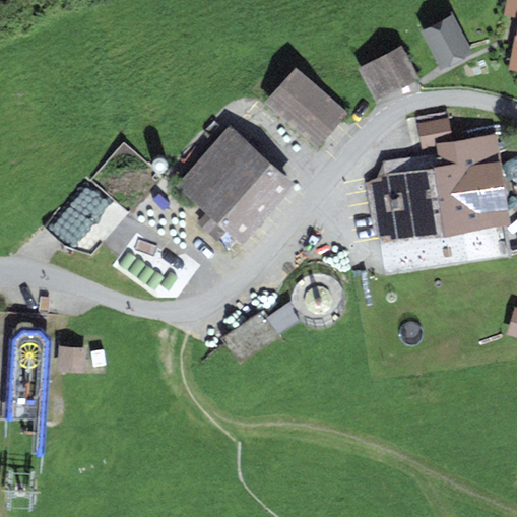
[(507,0),(504,15),(516,18),(516,28),(508,67),(516,68),(516,0),(507,0)]
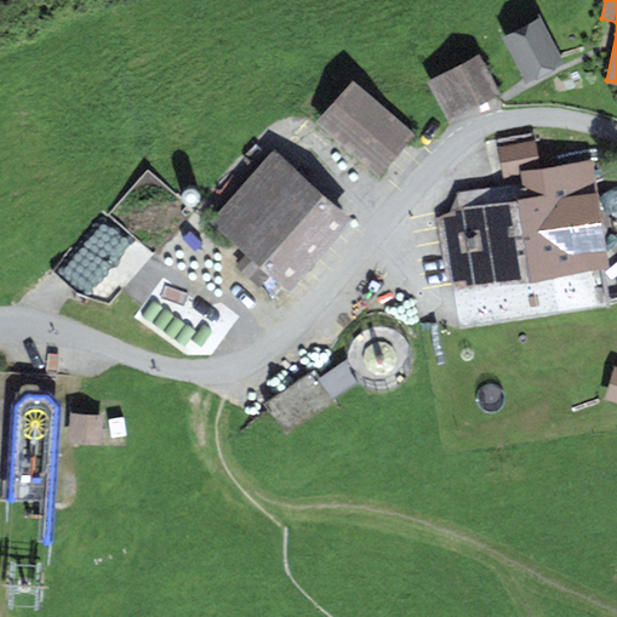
[(541,16),(503,35),(527,83),(565,63),(541,16)]
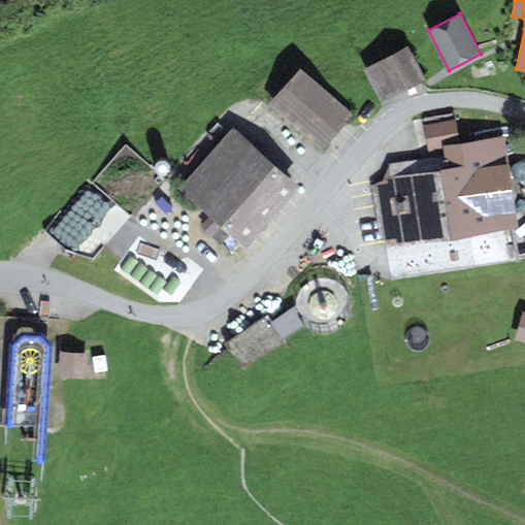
[(407,47),(363,70),(383,102),(424,79),(407,47)]
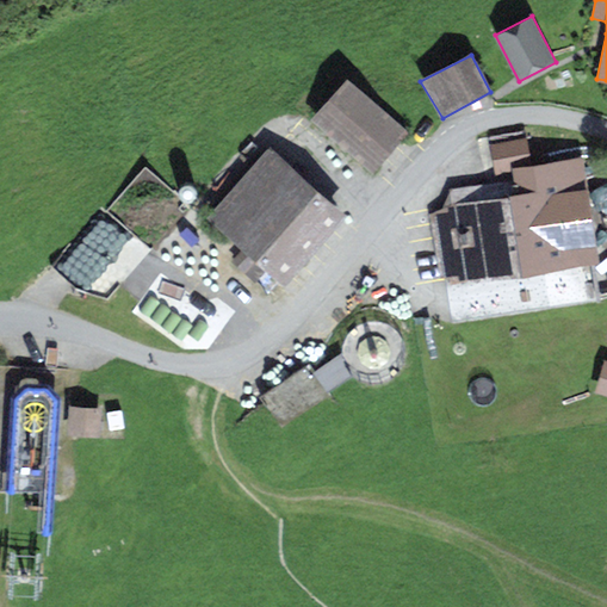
[(346,79),(311,119),(373,172),(408,131),(346,79)]
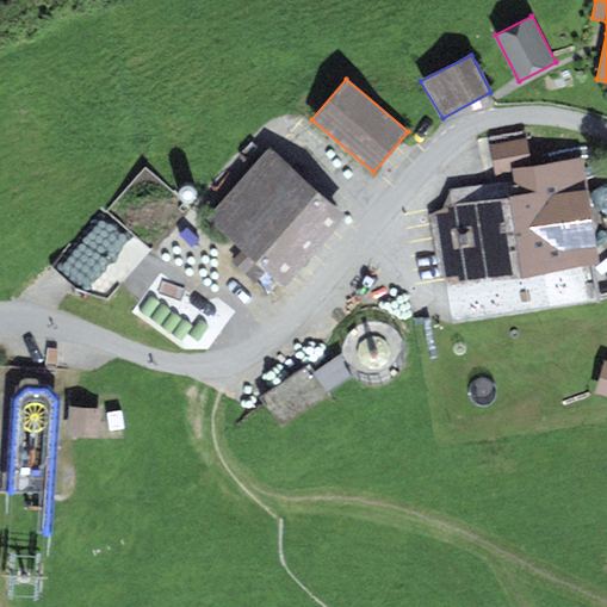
[(452,204),(435,211),(441,276),(465,280),(598,262),(583,156),(533,163),(524,134),(490,138),(495,178),(512,175),(514,191),(493,194),(490,186),(452,189),(452,204)]
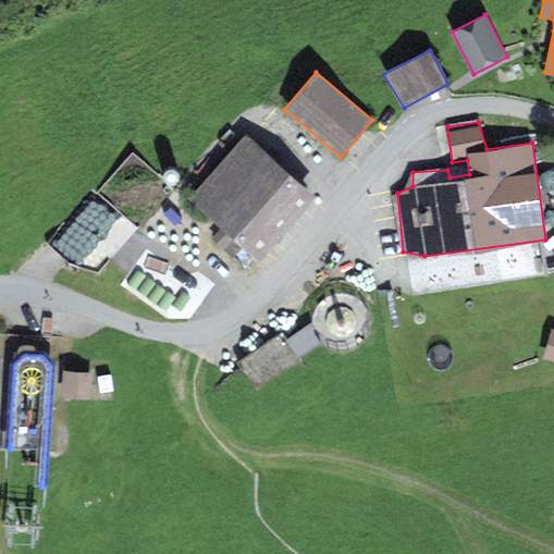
[(244,135),(187,199),(212,220),(202,231),(245,268),(255,257),(258,260),(315,196),(244,135)]
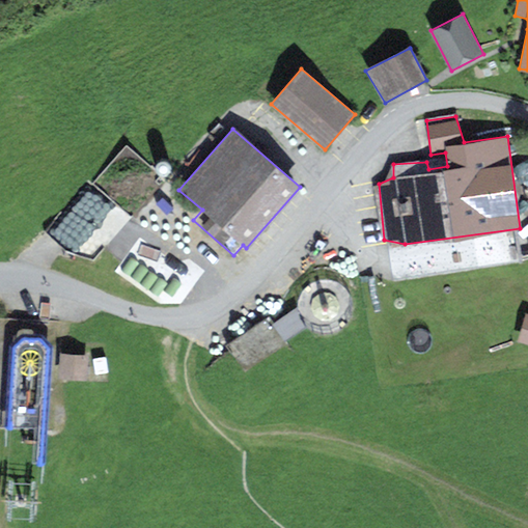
[(128,147),(95,185),(132,216),(164,178),(128,147)]
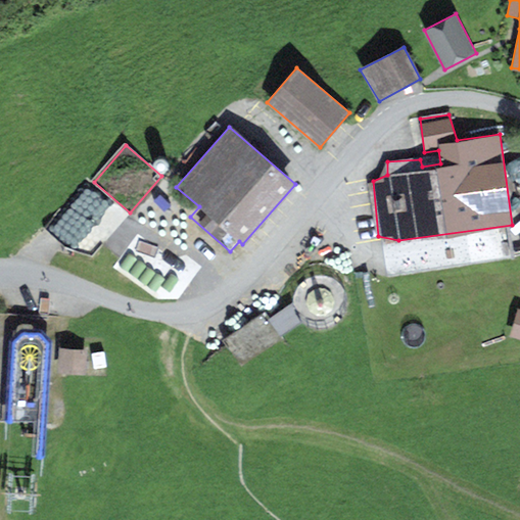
[(98,242),(61,227),(53,245),(90,261),(98,242)]
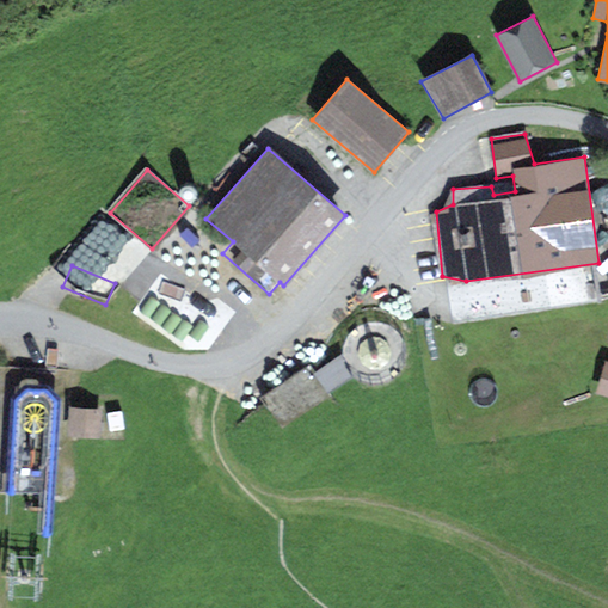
[(351,367),(360,378),(370,384),(384,385),(395,381),(405,374),(412,363),(415,351),(412,337),(404,326),(392,319),(379,317),(366,321),(355,330),(348,341),(347,355),(351,367)]
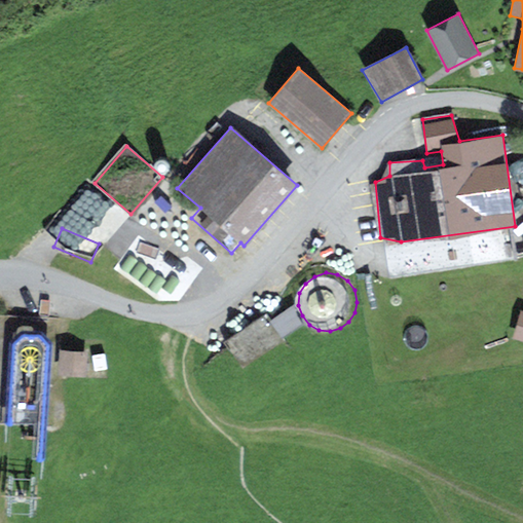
[(269,310),(229,332),(244,359),(285,337),(269,310)]
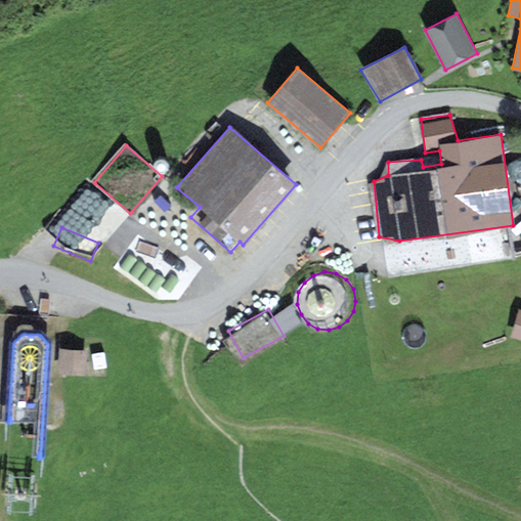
[(54,313),(0,311),(0,346),(53,349),(54,313)]
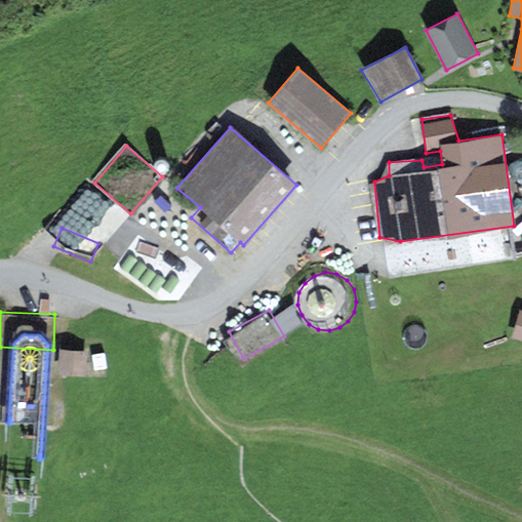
[(521,313),(512,337),(521,340),(521,313)]
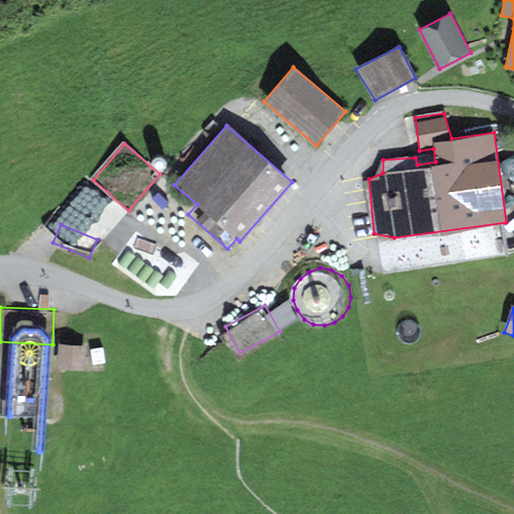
[(86,342),(62,340),(60,363),(84,366),(86,342)]
